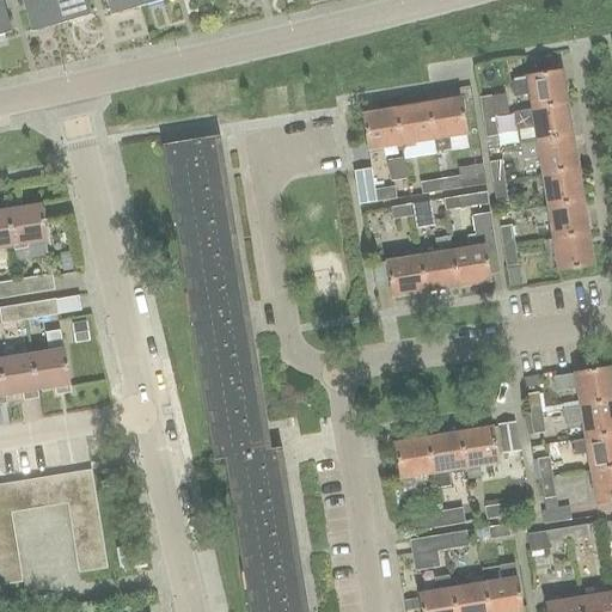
[(0,0),(0,36),(12,32),(1,0),(0,0)]
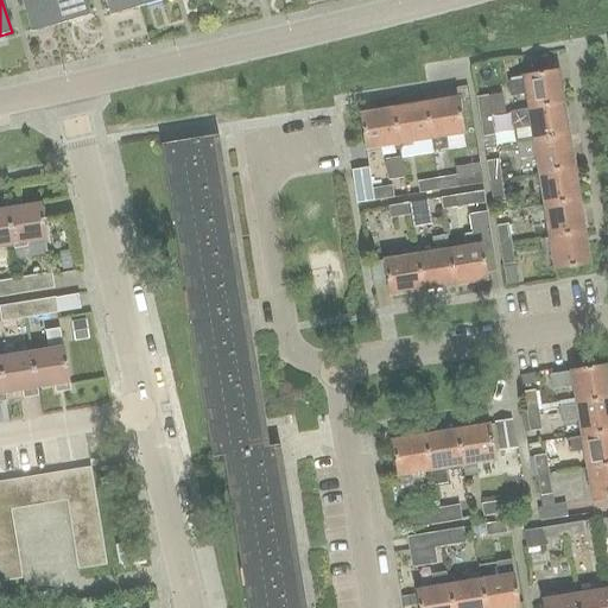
[(61,24),(54,0),(21,0),(32,33),(61,24)]
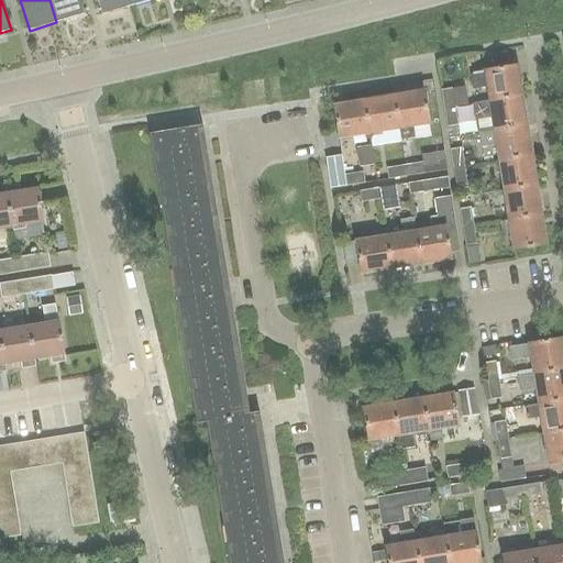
[(50,0),(56,22),(84,14),(79,0),(50,0)]
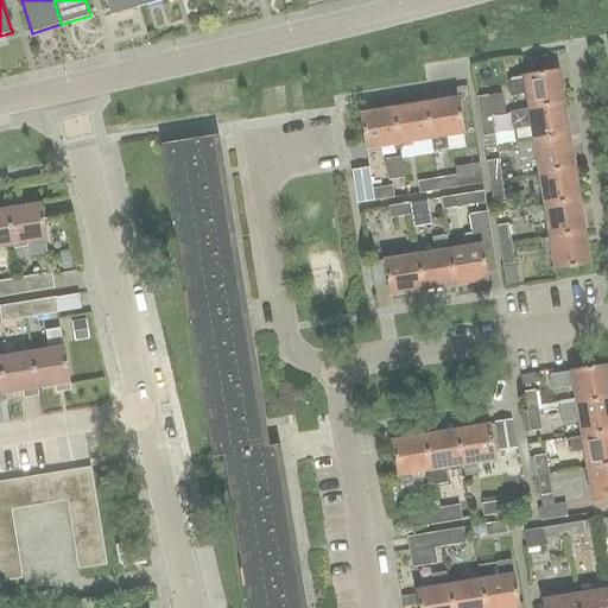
[(140,7),(137,0),(105,0),(111,16),(140,7)]
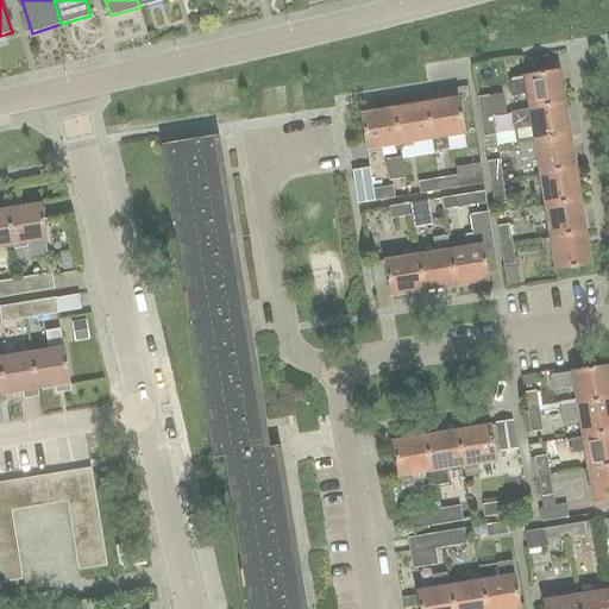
[(566,104),(562,70),(523,76),(523,79),(508,81),(510,96),(527,94),(529,110),(566,104)]
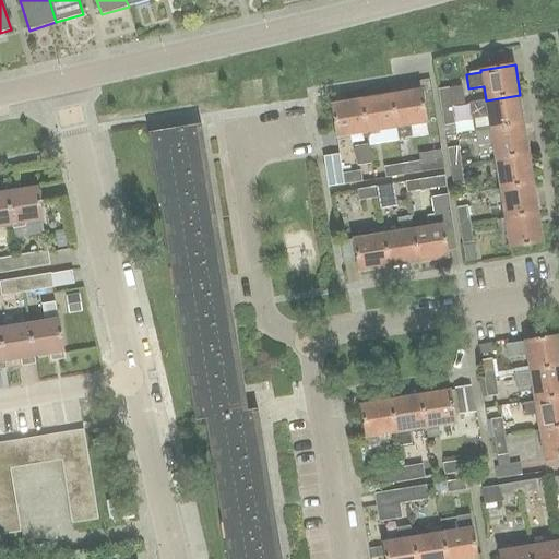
[(427,123),(420,88),(391,94),(396,128),(397,140),(412,137),(409,126),(427,123)]
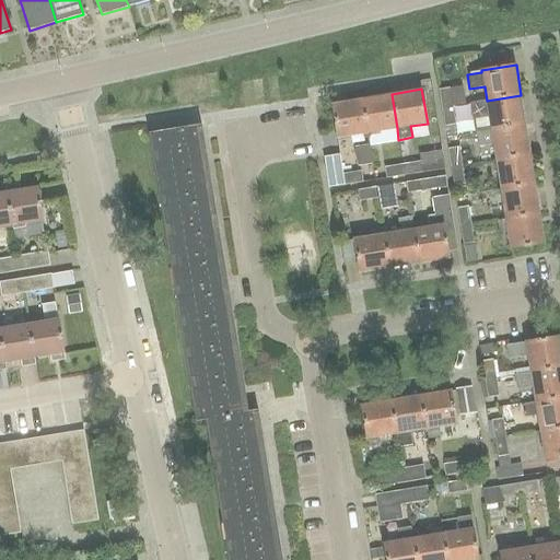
[(453,106),(450,89),(439,90),(442,108),(453,106)]
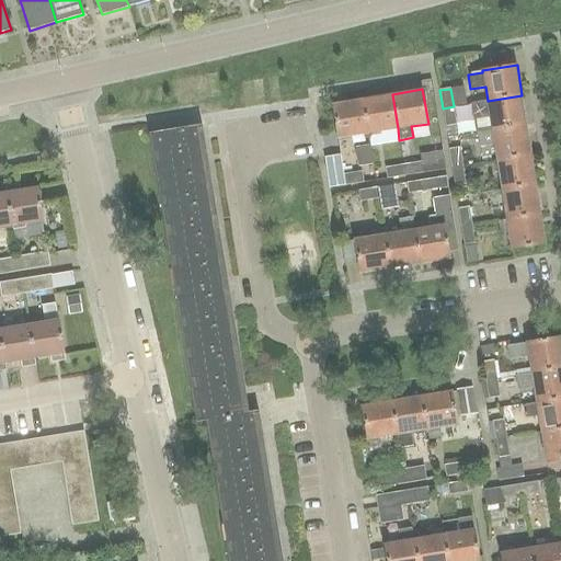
[(398,128),(392,94),(363,99),(368,134),(398,128)]
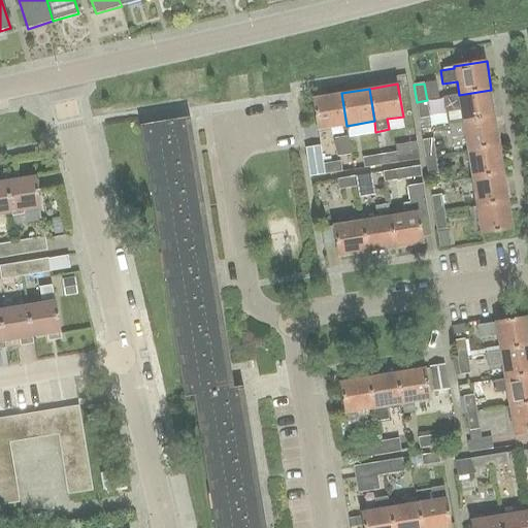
[(495,118),(491,90),(459,95),(459,97),(449,98),(450,109),(461,107),(463,123),(495,118)]
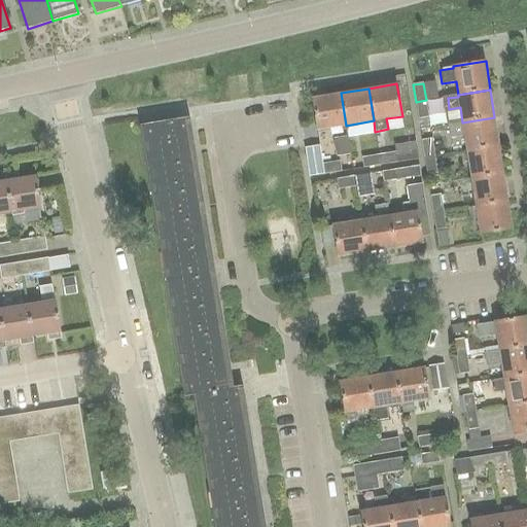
[(346,126),(341,93),(312,98),(317,130),(346,126)]
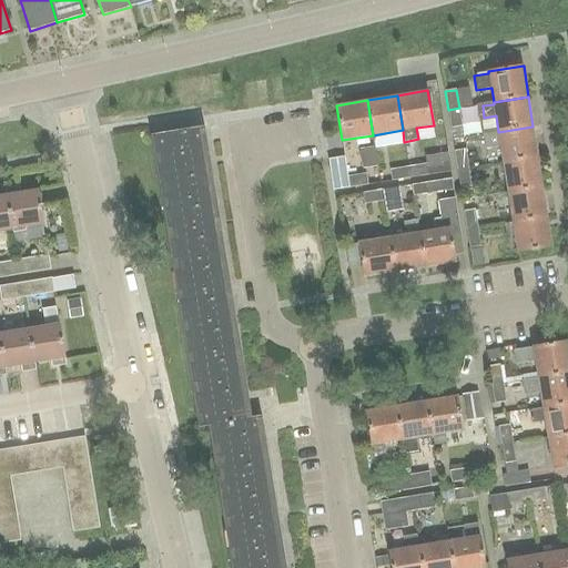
[(463,125),(459,108),(448,110),(452,128),(463,125)]
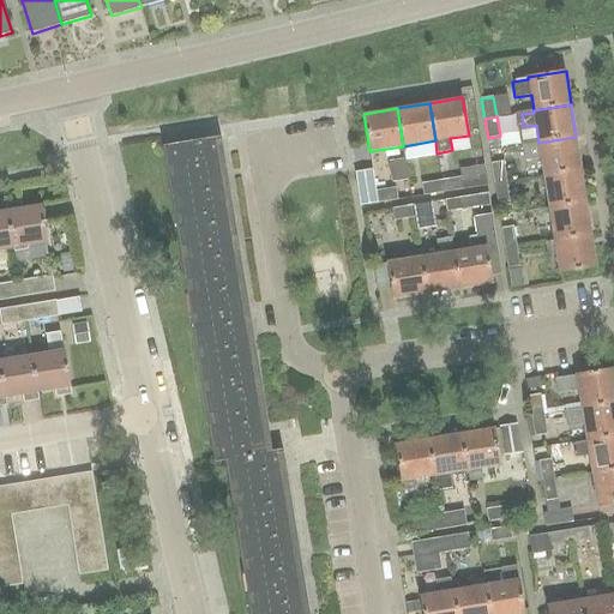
[(272,451),(264,397),(221,137),(163,146),(215,463),(226,461),(250,613),(309,613),(283,450),(272,451)]
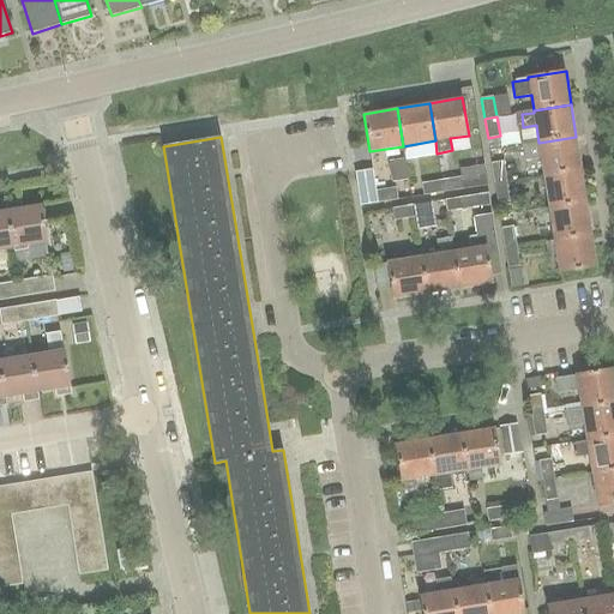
[(582,169),(576,137),(539,143),(539,144),(522,146),(524,162),(541,158),(543,175),(582,169)]
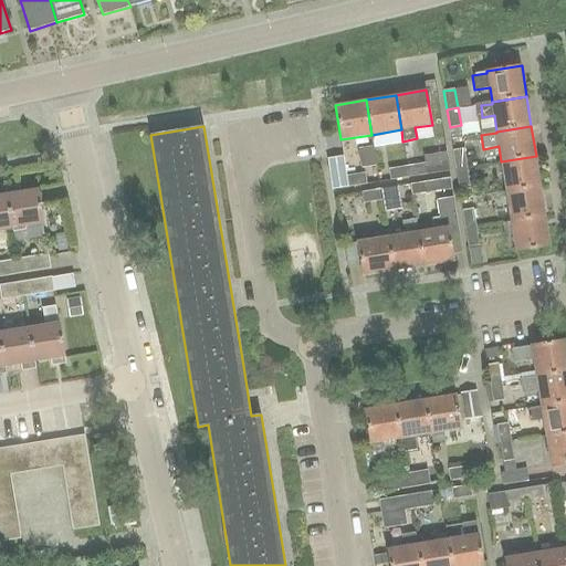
[(375,166),(373,148),(359,150),(363,167),(375,166)]
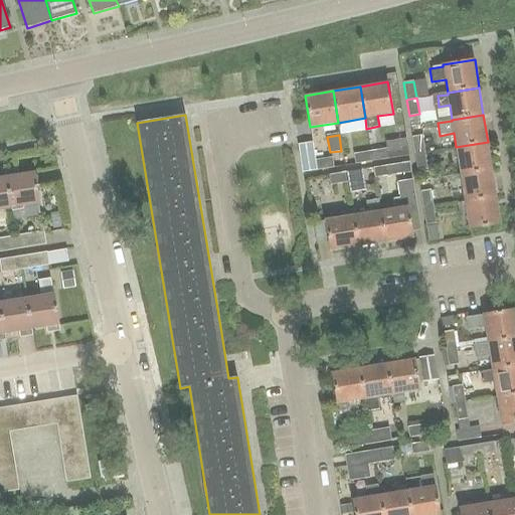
[(425,152),(422,136),(412,137),(414,154),(425,152)]
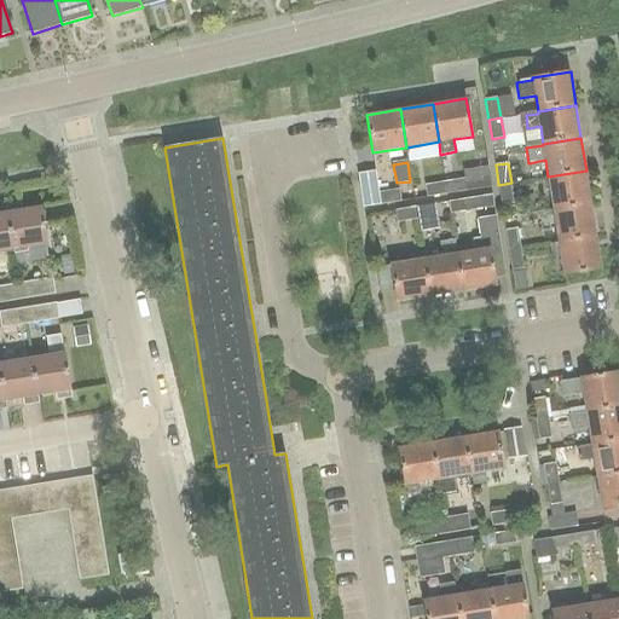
[(491,187),(489,166),(463,171),(464,179),(445,183),(447,194),(491,187)]
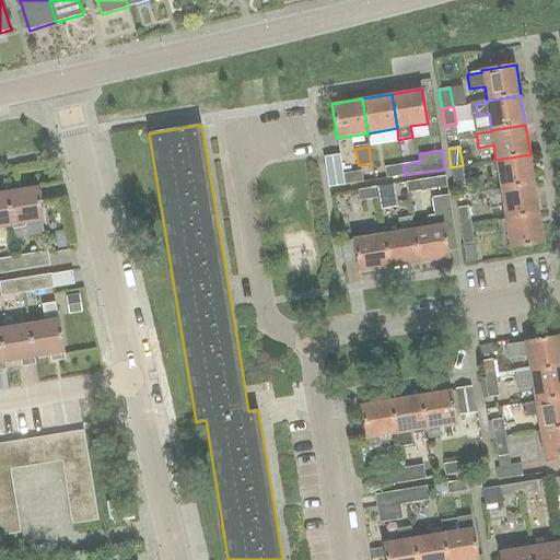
[(535,184),(531,154),(496,160),(501,189),(535,184)]
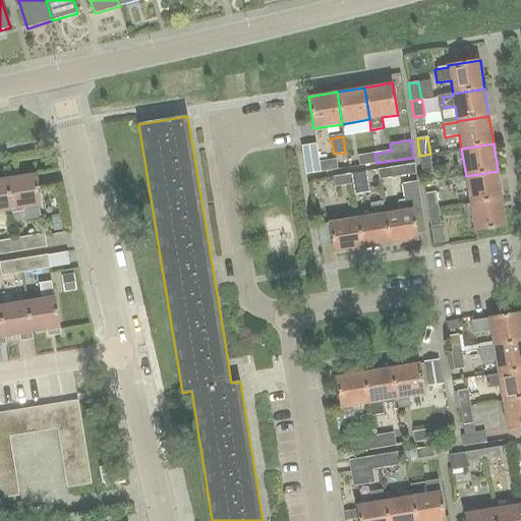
[(338,170),(336,159),(320,162),(319,149),(304,151),(308,174),(338,170)]
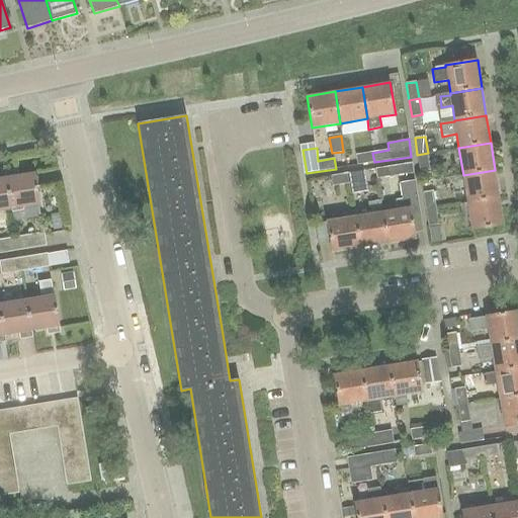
[(374,162),(372,153),(356,155),(357,165),(374,162)]
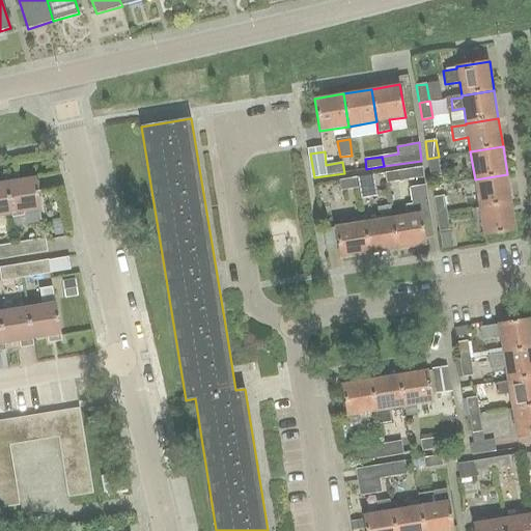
[(441,173),(439,157),(427,159),(430,175),(441,173)]
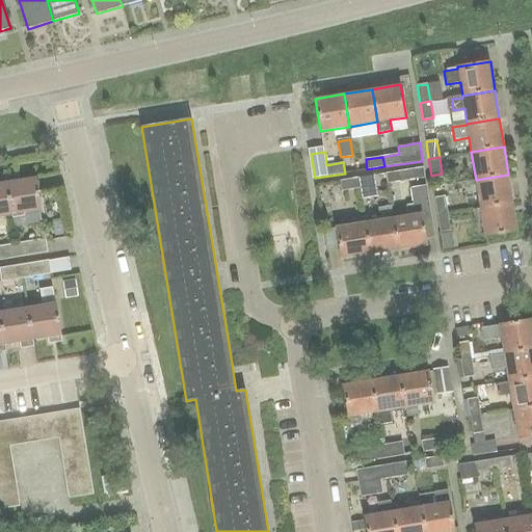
[(414,180),(413,169),(397,173),(398,182),(414,180)]
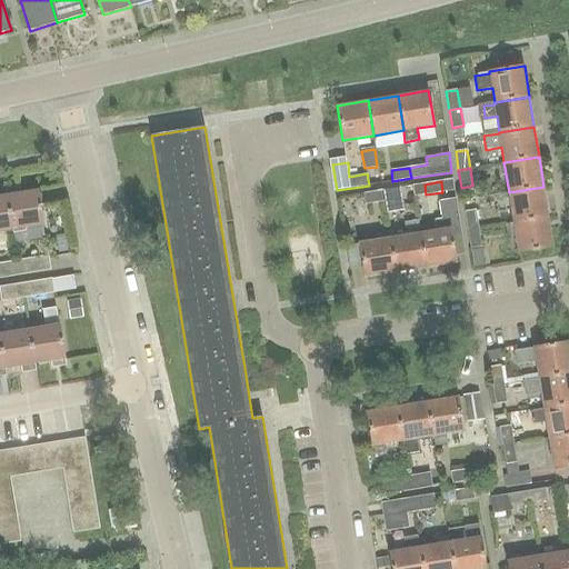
[(19,187),(7,189),(13,229),(43,225),(38,190),(20,193),(19,187)]
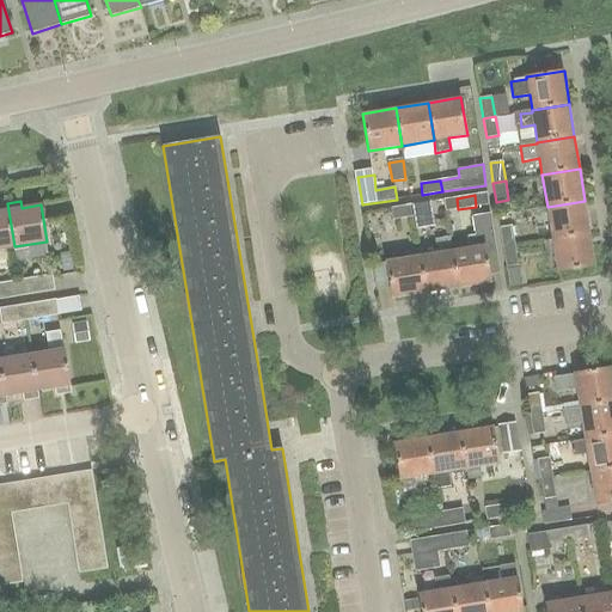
[(591,233),(585,201),(548,207),(534,209),(537,224),(550,221),(552,239),(591,233)]
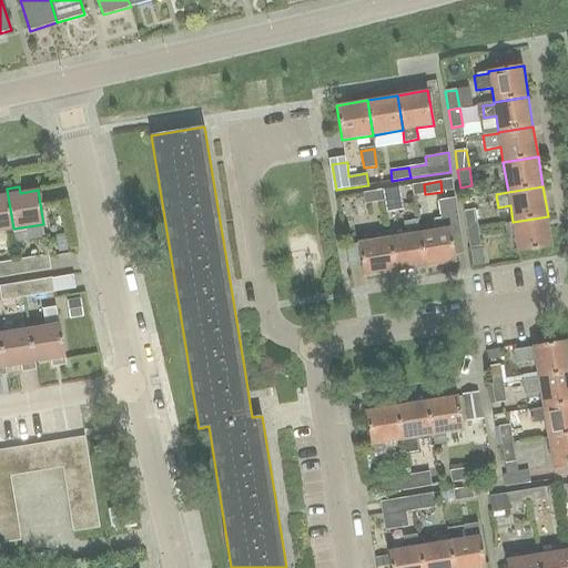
[(402,199),(399,188),(382,191),(383,201),(402,199)]
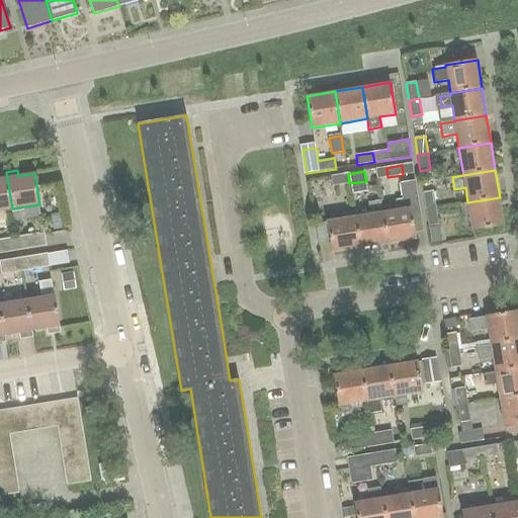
[(0,210),(12,208),(6,172),(5,172),(6,178),(0,178),(0,210)]
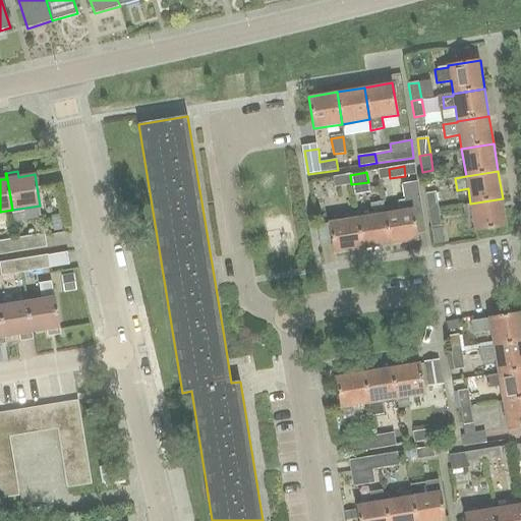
[(351,184),(350,175),(333,177),(334,181),(335,187),(351,184)]
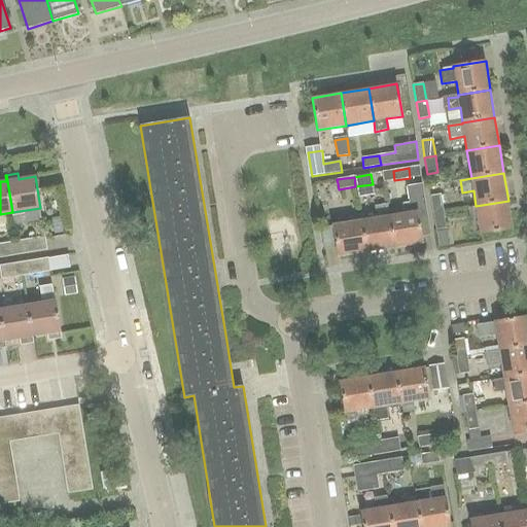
[(444,211),(441,195),(430,197),(433,213),(444,211)]
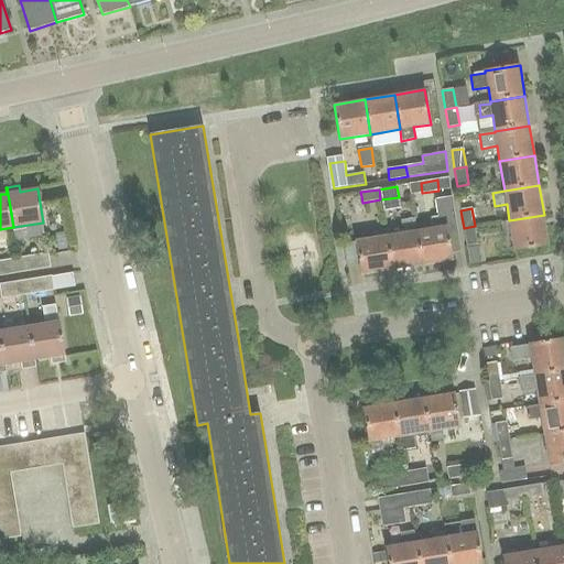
[(452,261),(446,227),(445,215),(430,217),(432,229),(416,231),(422,267),(452,261)]
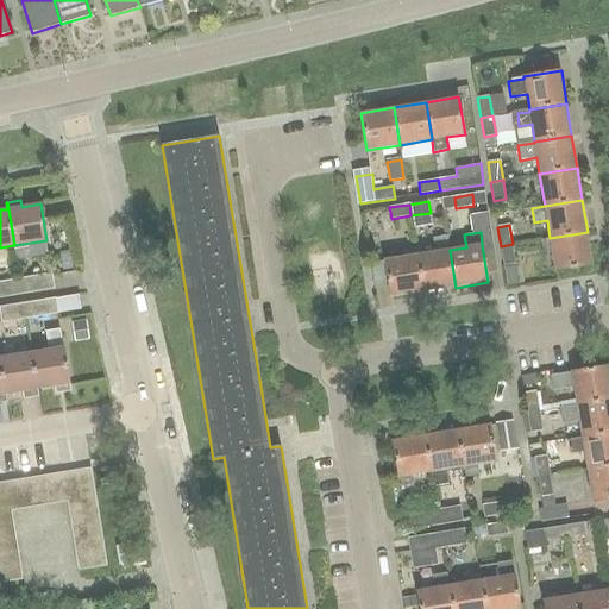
[(592,265),(588,232),(550,238),(556,271),(592,265)]
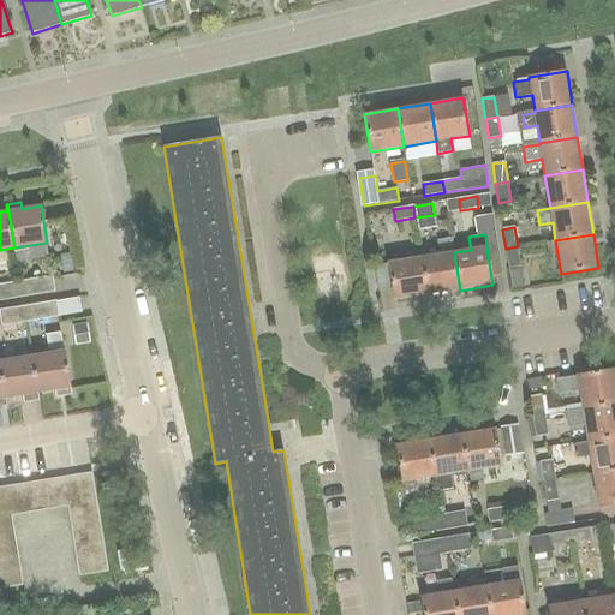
[(454,252),(452,238),(436,240),(439,255),(422,257),(422,258),(428,296),(460,291),(454,252)]
